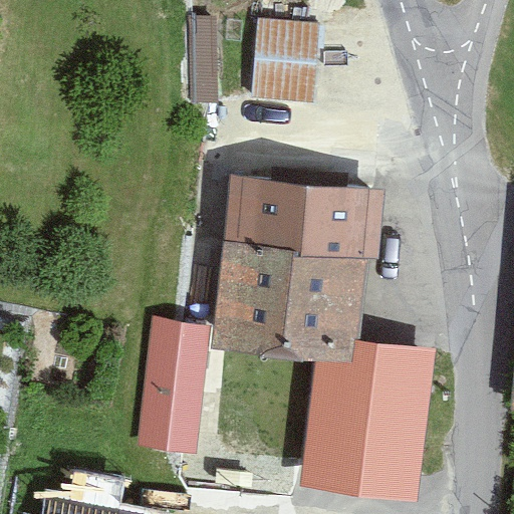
[(324,10),(258,5),(251,95),(317,100),(324,10)]
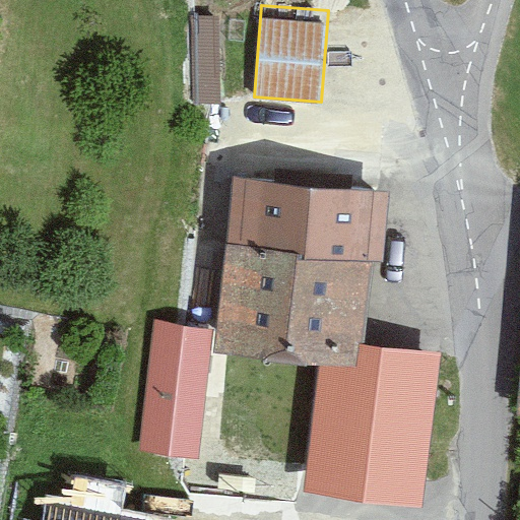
[(392,190),(233,172),(212,345),(323,359),(356,362),(360,341),(370,256),(384,258),(392,190)]
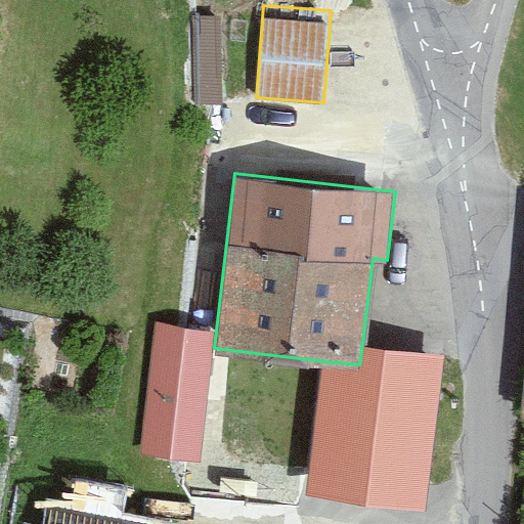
[(207,345),(157,342),(151,432),(202,434),(207,345)]
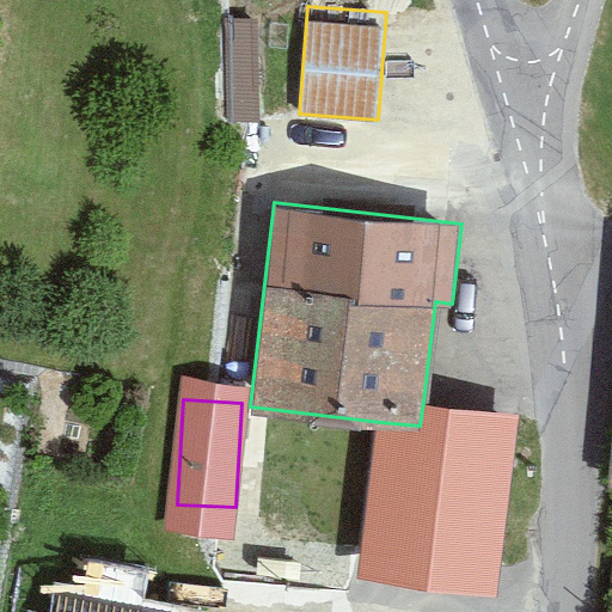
[(420,426),(380,422),(361,574),(497,591),(519,414),(423,402),(420,426)]
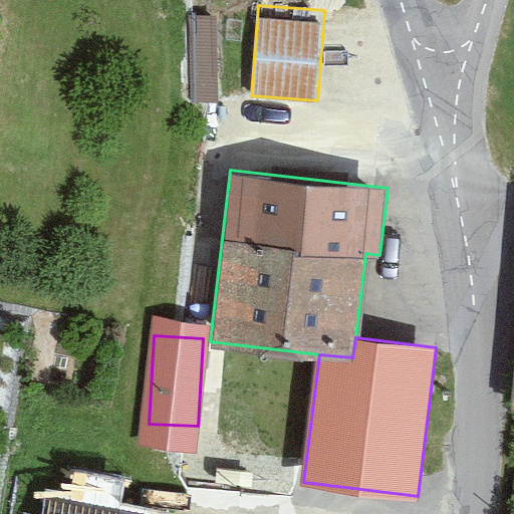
[(153,513),(51,496),(48,513),(153,513)]
